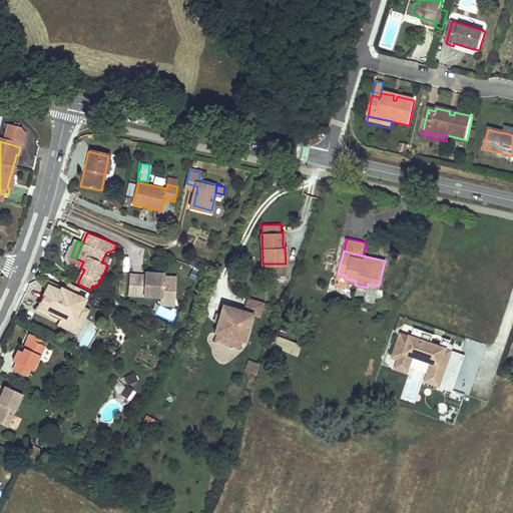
[(145,274),(132,274),(131,293),(163,294),(176,294),(177,276),(163,276),(157,276),(157,271),(145,271),(145,274)]
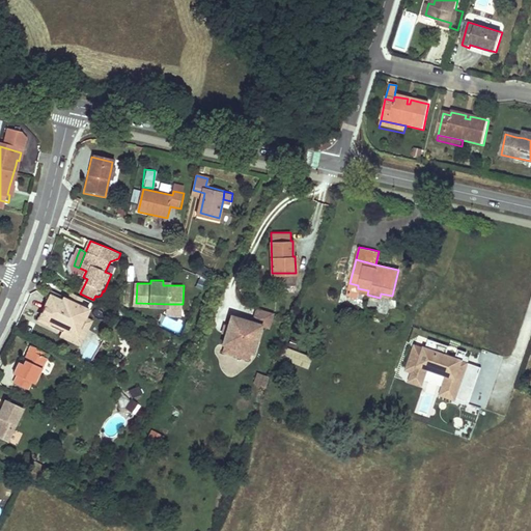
[(358,285),(350,283),(346,295),(356,297),(358,288),(358,285)]
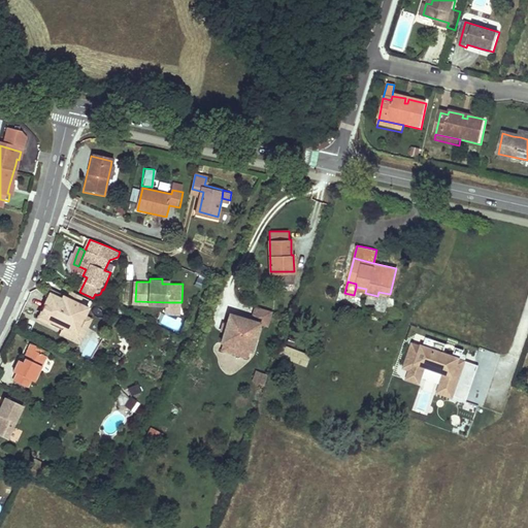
[(85,298),(72,292),(69,299),(53,292),(46,304),(39,321),(63,332),(77,338),(85,322),(91,309),(81,305),(85,298)]
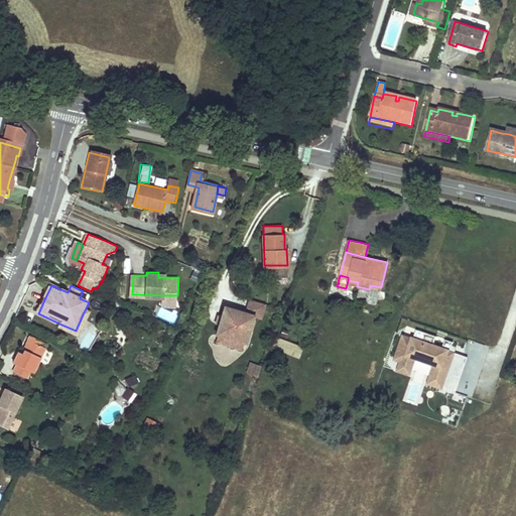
[(260,316),(265,302),(249,297),(245,311),(253,313),(253,314),(260,316)]
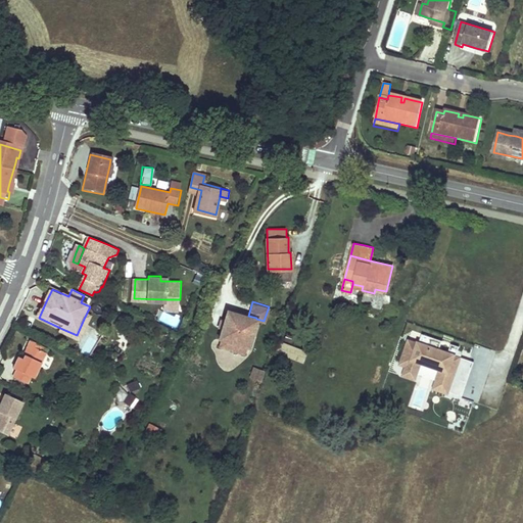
[(248,316),(227,310),(224,319),(222,327),(219,337),(221,337),(246,345),(248,345),(256,319),(256,318),(248,316)]
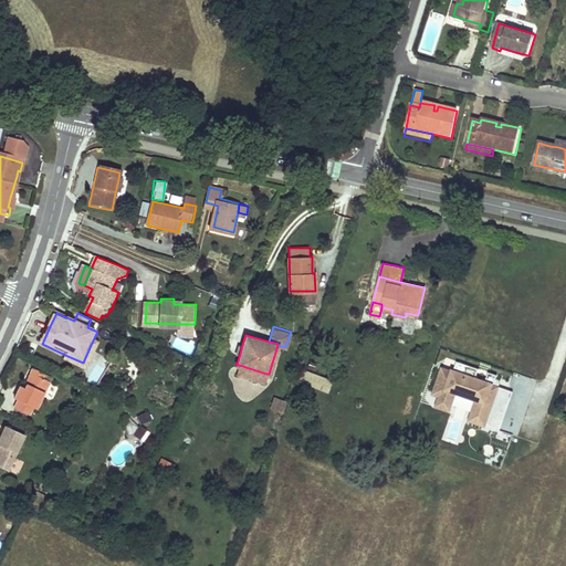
[(98,348),(91,345),(83,363),(67,356),(64,364),(86,374),(98,348)]
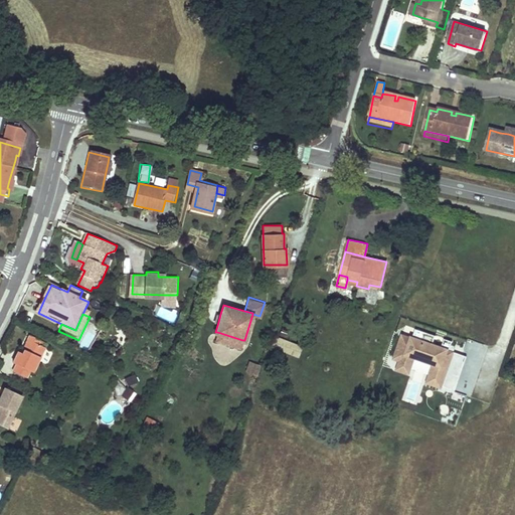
[(439,345),(430,343),(433,333),(412,326),(409,336),(399,333),(391,356),(397,358),(394,367),(406,371),(411,353),(432,360),(424,379),(452,388),(464,353),(450,348),(448,355),(444,355),(447,347),(450,338),(442,336),(439,345)]
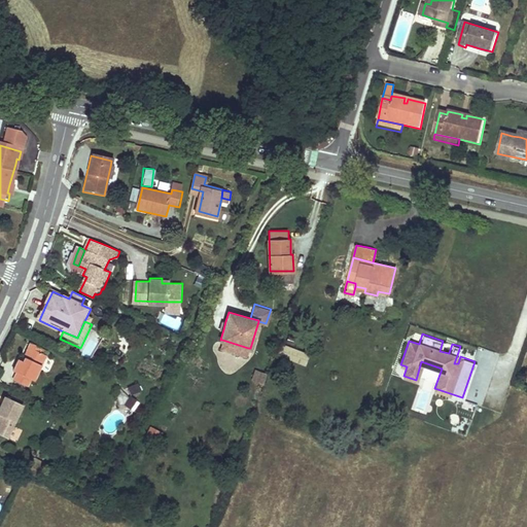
[(289,336),(286,342),(293,345),(295,337),(289,336)]
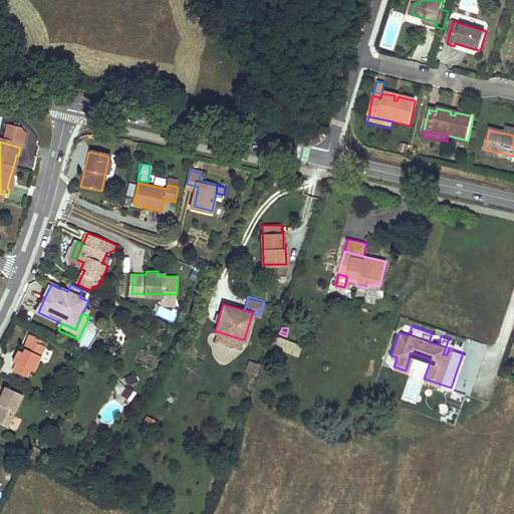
[(242,339),(217,331),(215,339),(239,346),(242,339)]
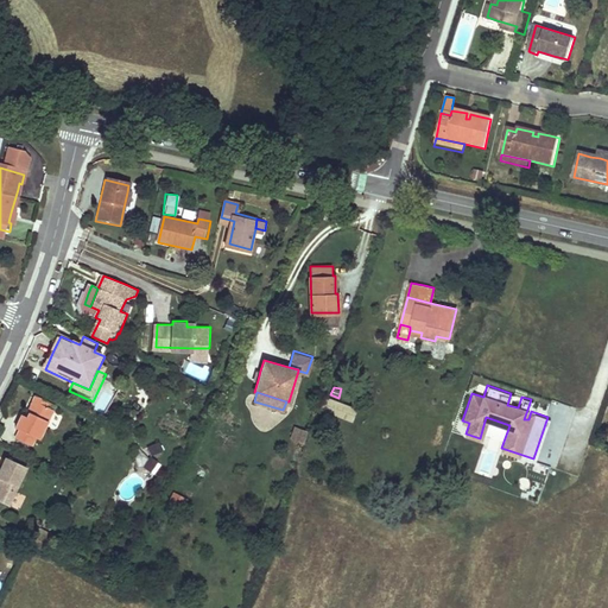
[(54,410),(45,406),(49,401),(37,396),(32,404),(27,412),(31,413),(29,418),(26,417),(21,415),(16,428),(21,430),(17,438),(31,444),(36,436),(39,429),(44,430),(54,410)]
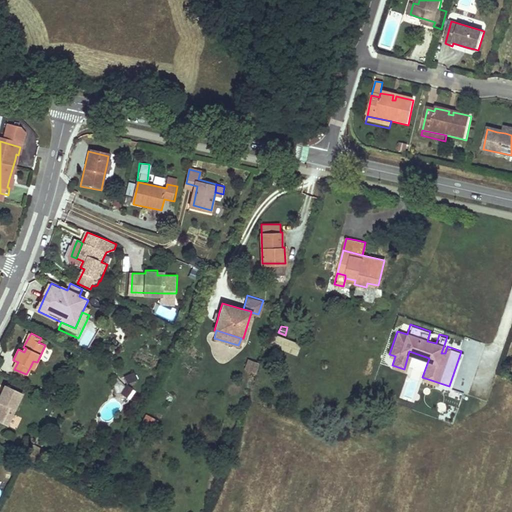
[(276,337),(273,347),(294,354),(297,344),(276,337)]
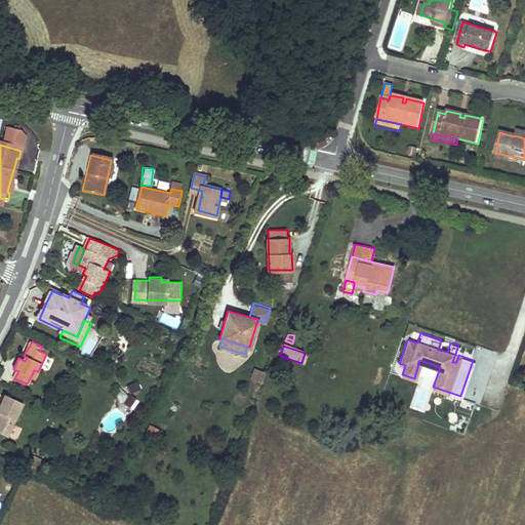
[(261,380),(265,371),(257,369),(254,378),(261,380)]
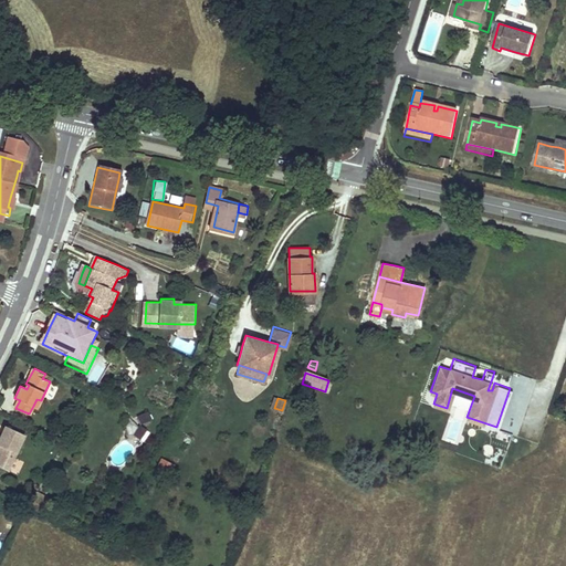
[(152,419),(148,412),(138,417),(143,423),(152,419)]
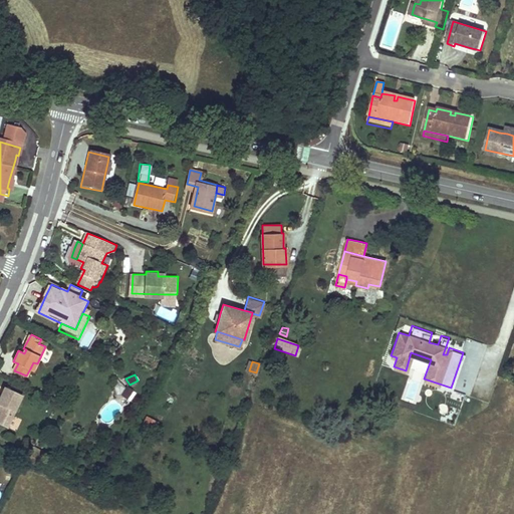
[(119,395),(124,387),(117,381),(112,391),(119,395)]
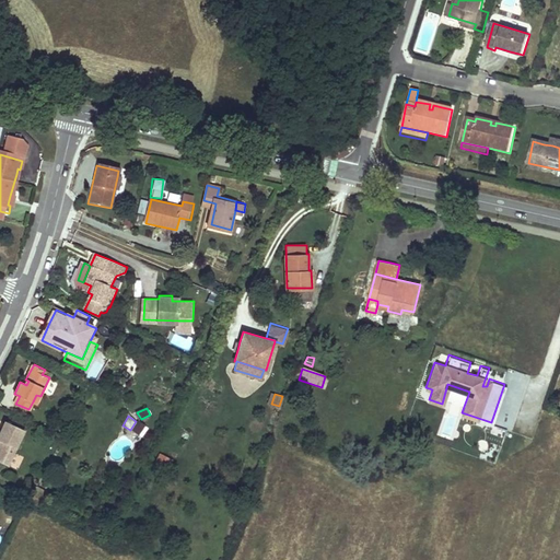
[(139,434),(146,427),(139,421),(132,430),(139,434)]
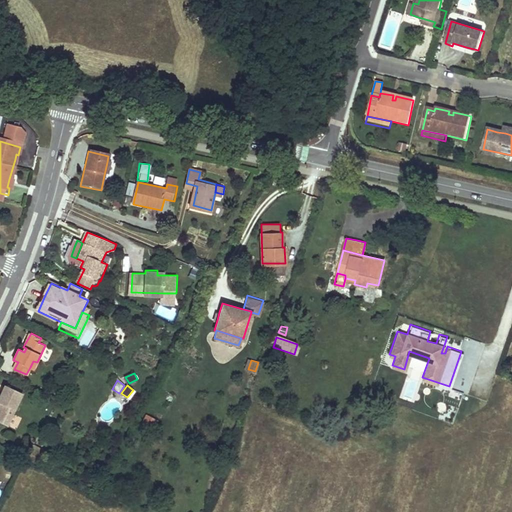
[(24,395),(6,386),(1,395),(0,397),(0,421),(8,426),(24,395)]
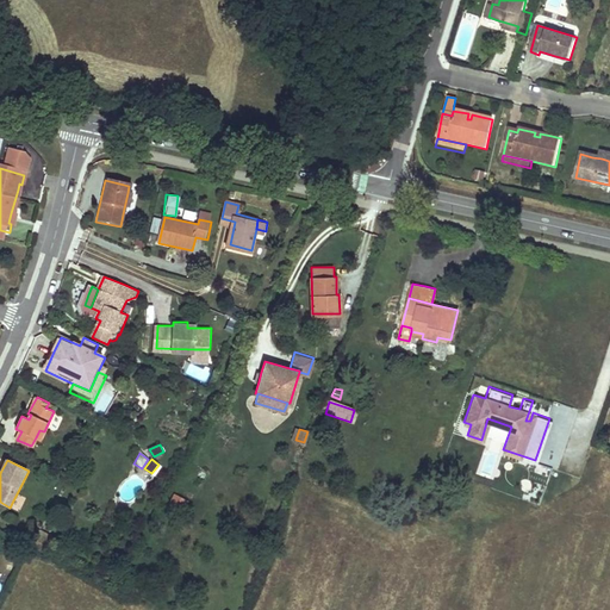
[(155,475),(162,466),(159,465),(151,473),(155,475)]
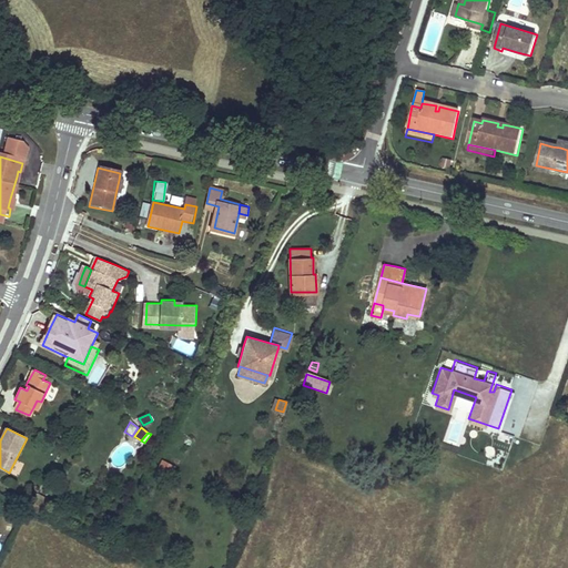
[(156,469),(170,475),(173,465),(160,460),(156,469)]
